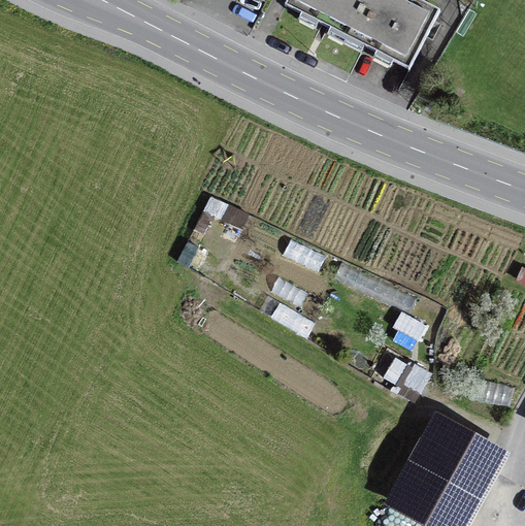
[(280,0),(279,2),(343,35),(362,0),(280,0)]
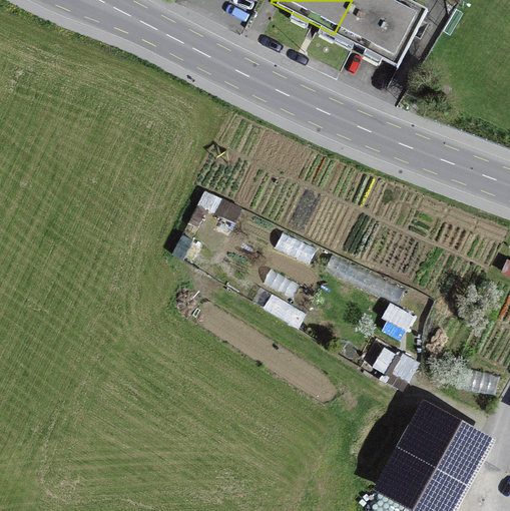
[(426,6),(413,0),(352,0),(334,34),(395,66),(426,6)]
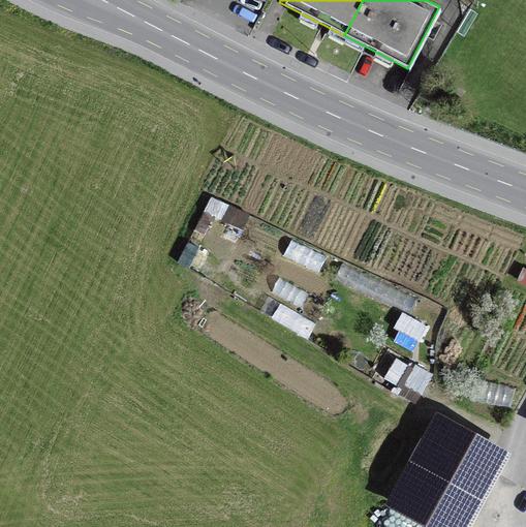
[(211,192),(203,212),(222,220),(219,227),(237,236),(248,209),(211,192)]
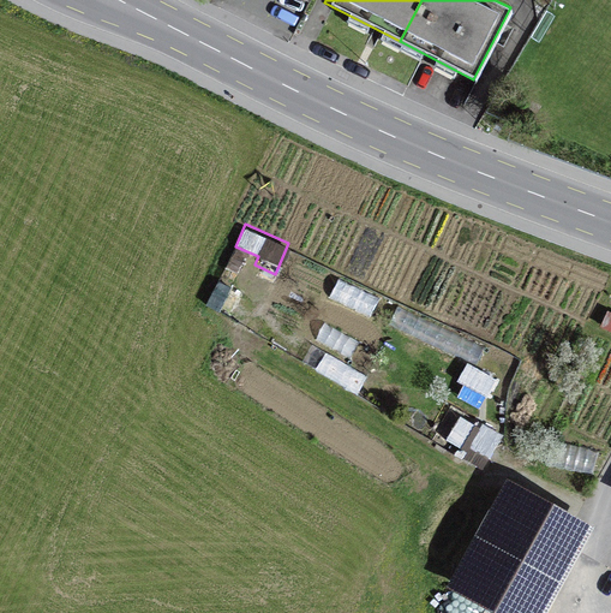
[(486,458),(498,427),(454,410),(442,440),(486,458)]
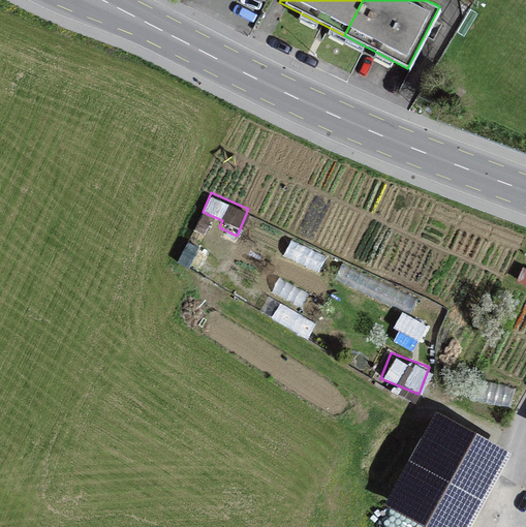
[(466,526),(508,451),(434,409),(381,502),(426,526),(466,526)]
